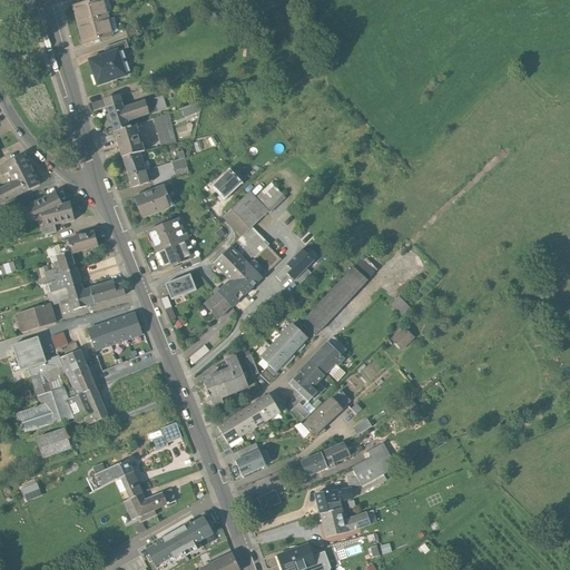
[(97,0),(72,7),(78,26),(107,18),(102,0),(97,0)]
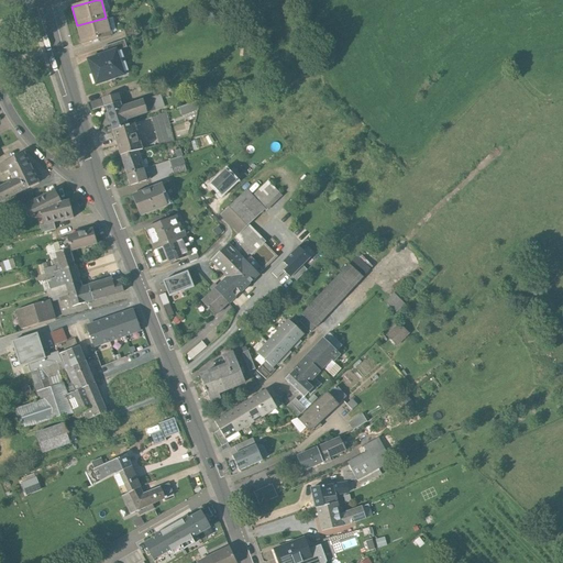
[(111,35),(106,18),(77,25),(81,43),(111,35)]
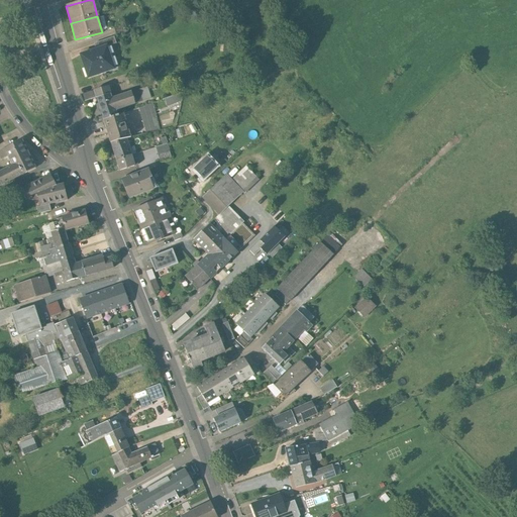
[(96,50),(106,46),(117,43),(115,37),(94,44),(96,50)]
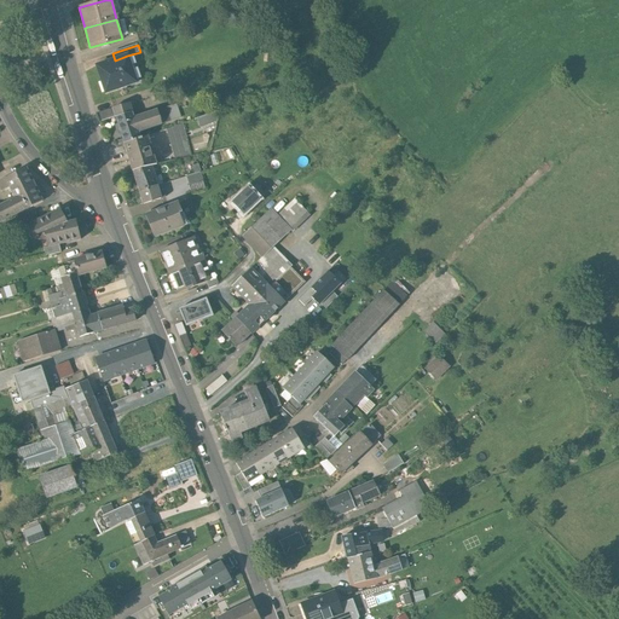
[(115,61),(97,67),(105,93),(137,82),(127,56),(115,61)]
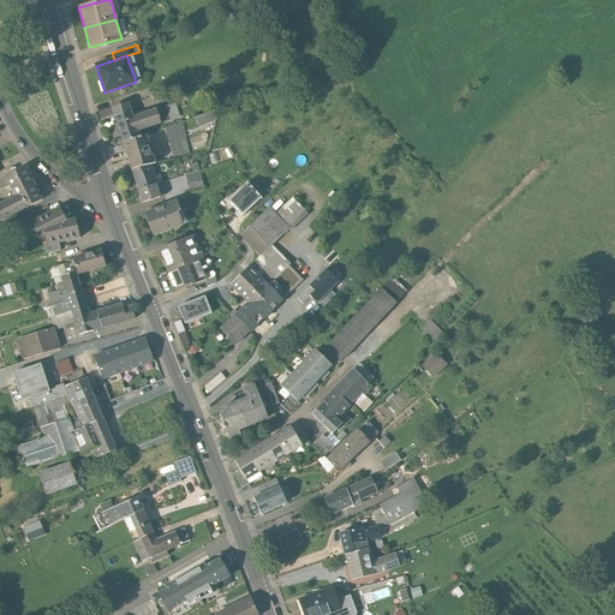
[(127,103),(113,108),(115,117),(131,112),(127,103)]
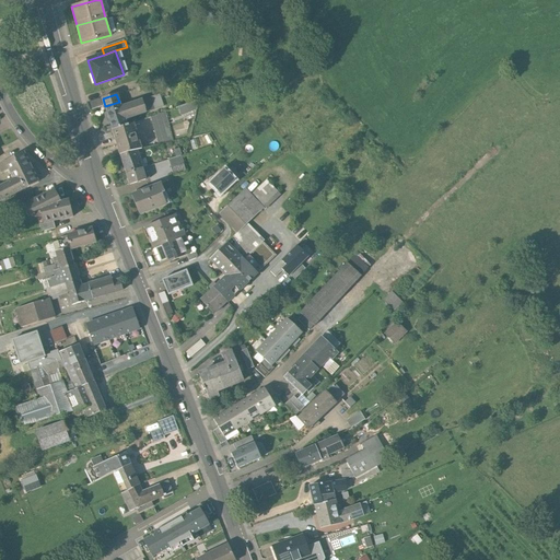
[(91,111),(105,106),(103,98),(89,103),(91,111)]
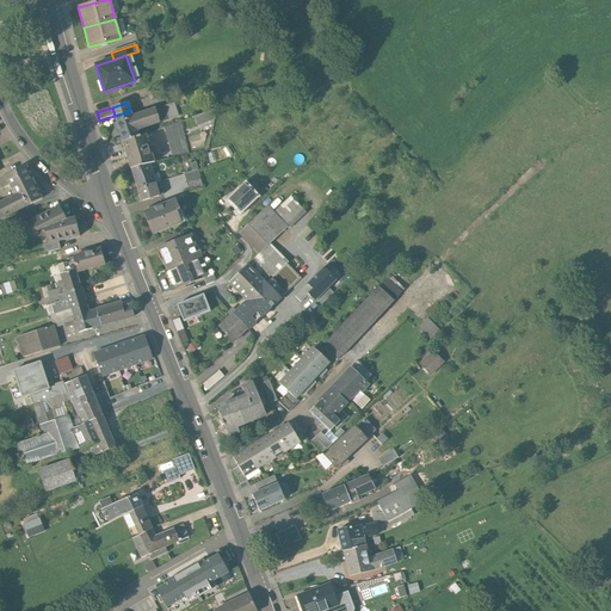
[(155,109),(131,116),(136,130),(159,123),(155,109)]
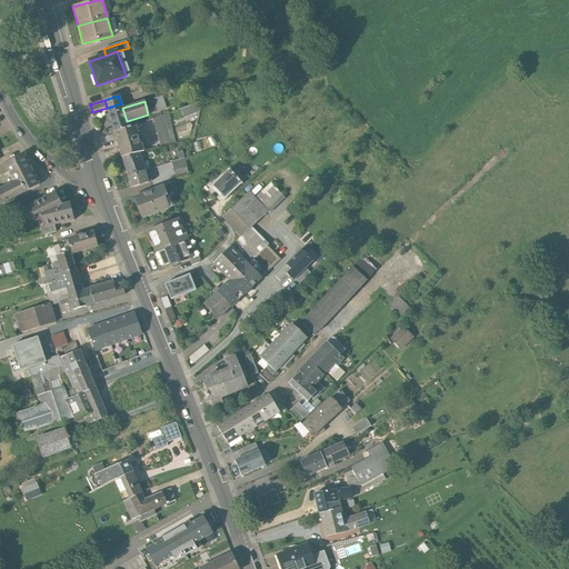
[(183,118),(200,112),(202,101),(181,109),(183,118)]
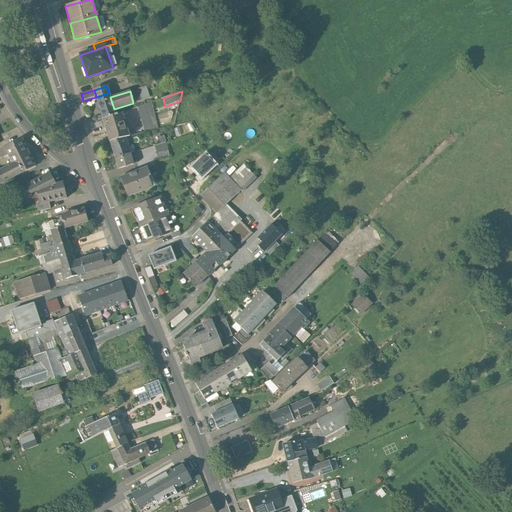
[(116,115),(114,109),(110,97),(109,93),(96,97),(103,119),(116,115)]
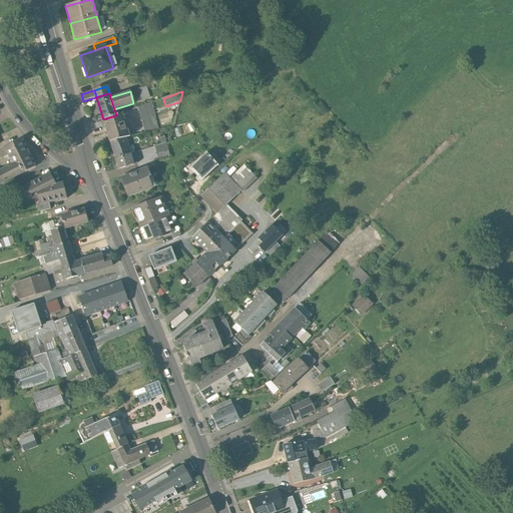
[(158,129),(151,102),(138,107),(145,132),(158,129)]
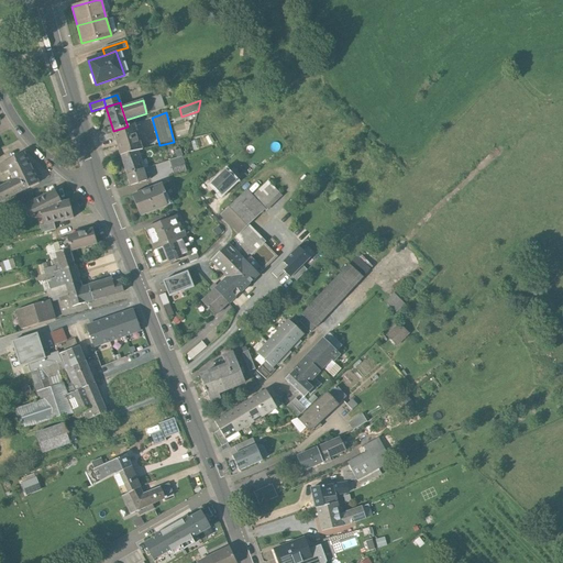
[(134,124),(128,127),(113,131),(121,156),(138,151),(142,150),(134,124)]
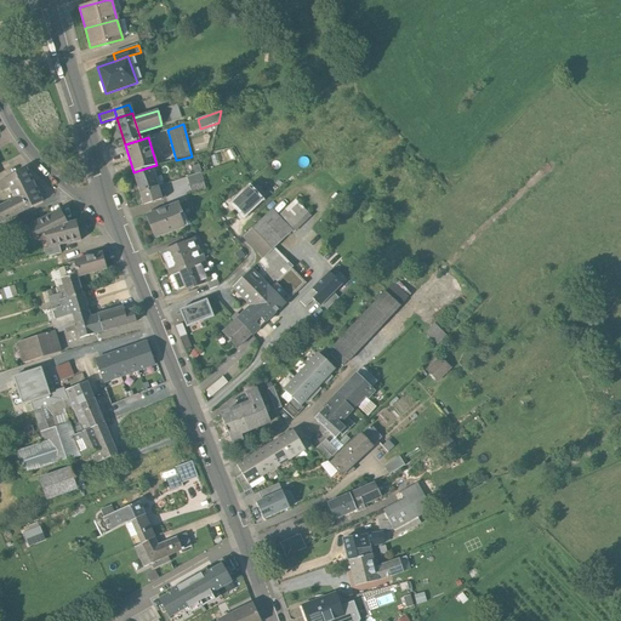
[(158,187),(152,166),(134,172),(140,192),(158,187)]
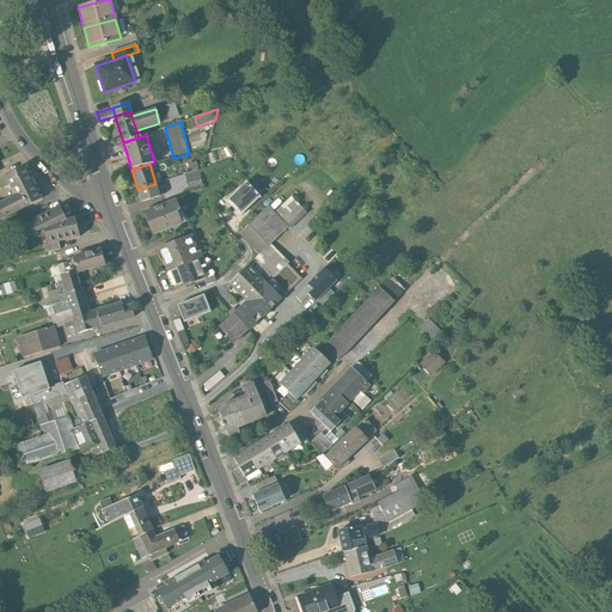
[(26,166),(0,178),(0,189),(0,190),(8,187),(13,196),(19,193),(28,208),(42,200),(26,166)]
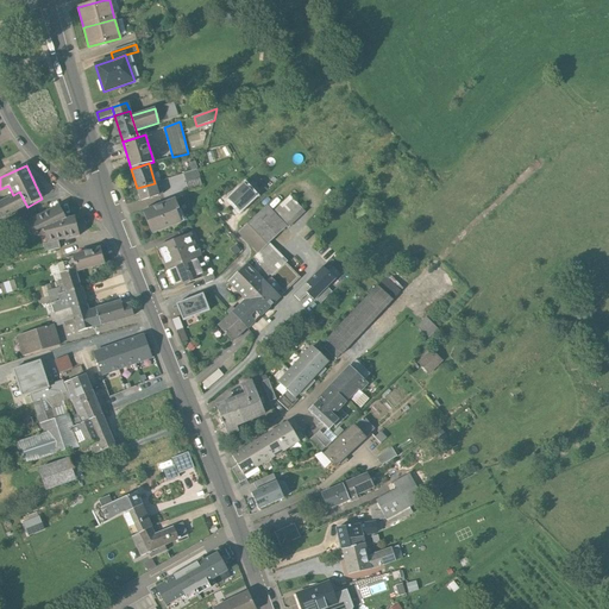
[(188,190),(201,187),(200,180),(198,170),(192,173),(183,175),(188,190)]
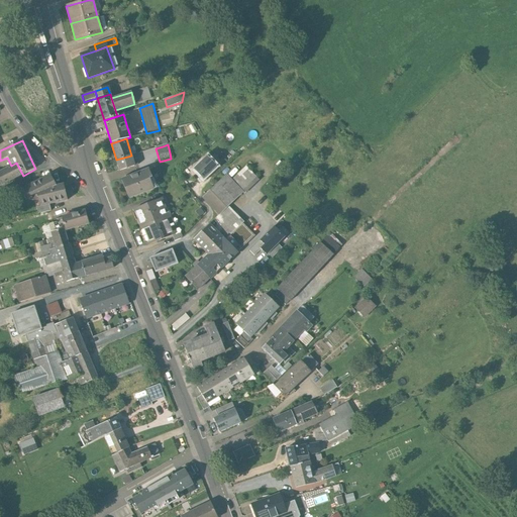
[(134,167),(131,156),(116,160),(119,171),(134,167)]
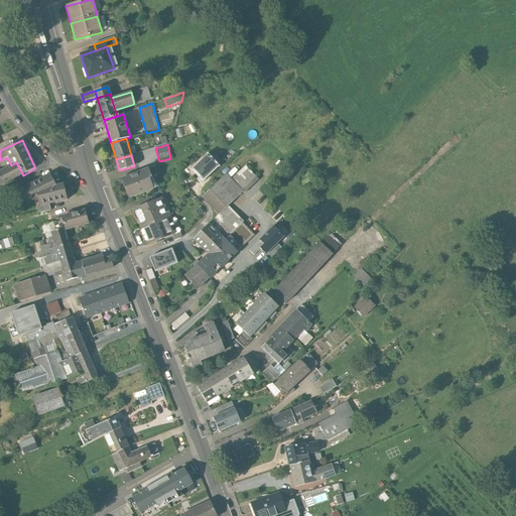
[(208,157),(195,170),(204,180),(218,167),(208,157)]
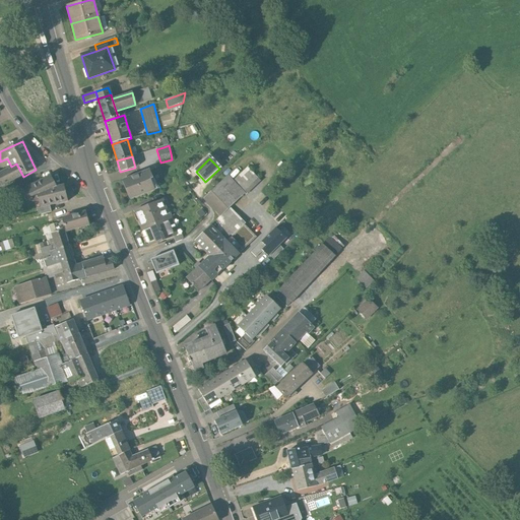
[(16,164),(11,167),(0,172),(0,188),(23,177),(16,164)]
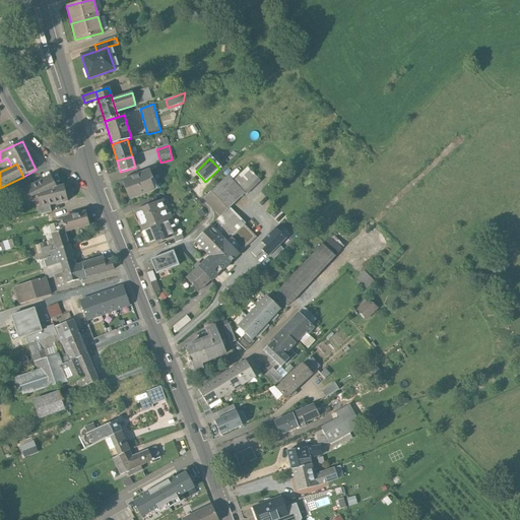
[(248,168),(234,182),(246,194),(247,195),(261,182),(248,168)]
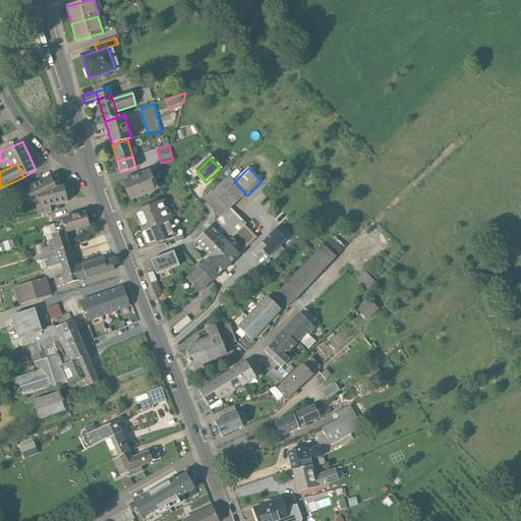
[(150,171),(123,182),(130,201),(155,191),(150,181),(153,180),(150,171)]
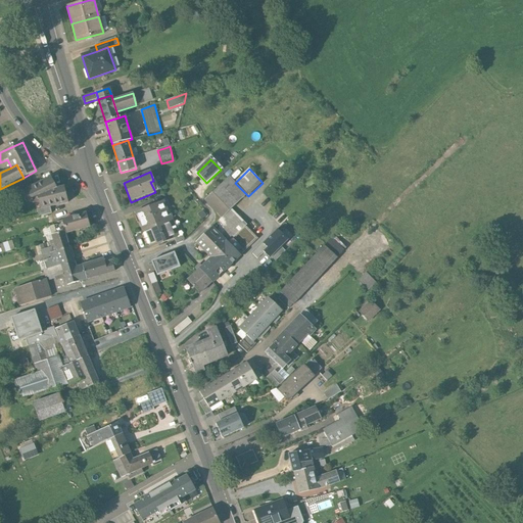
[(36,197),(56,189),(50,177),(25,190),(30,200),(36,197)]
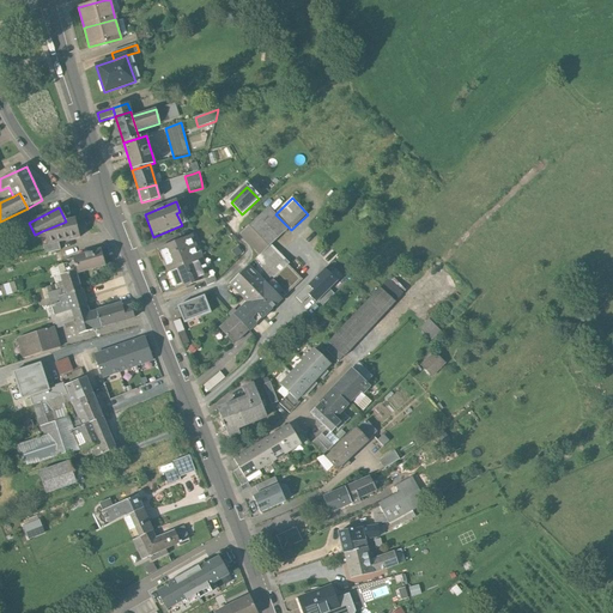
[(272,246),(290,229),(275,214),(268,207),(241,235),(261,256),(272,246)]
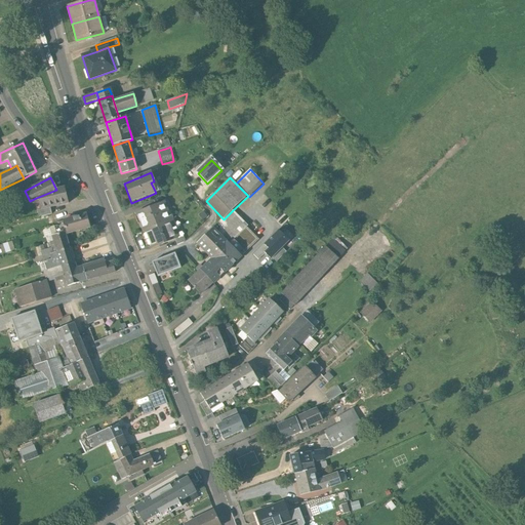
[(56,190),(36,198),(40,210),(49,208),(68,204),(64,188),(56,190)]
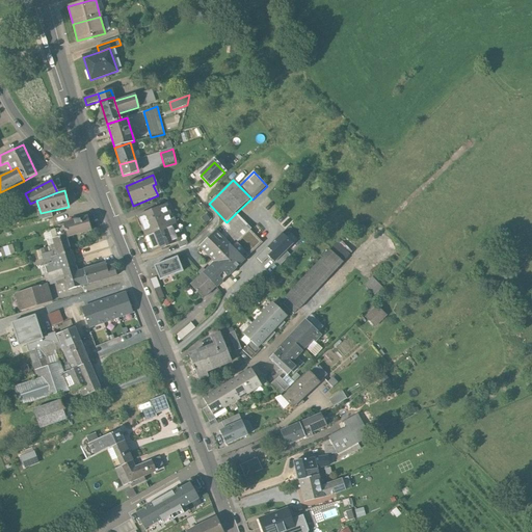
[(138,217),(144,235),(173,224),(175,223),(167,206),(138,217)]
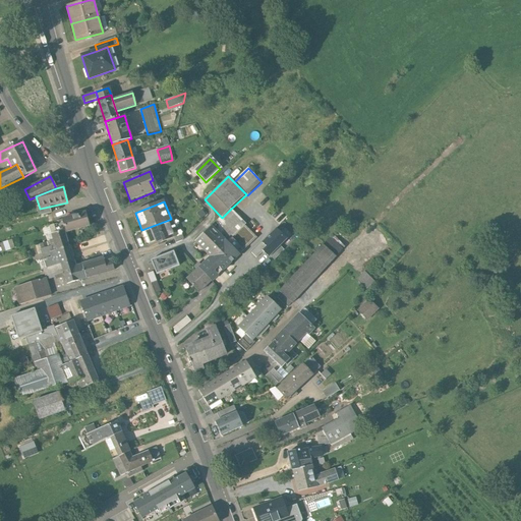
[(246,225),(231,209),(222,218),(212,227),(227,243),(232,239),(238,232),(245,226),(246,225)]
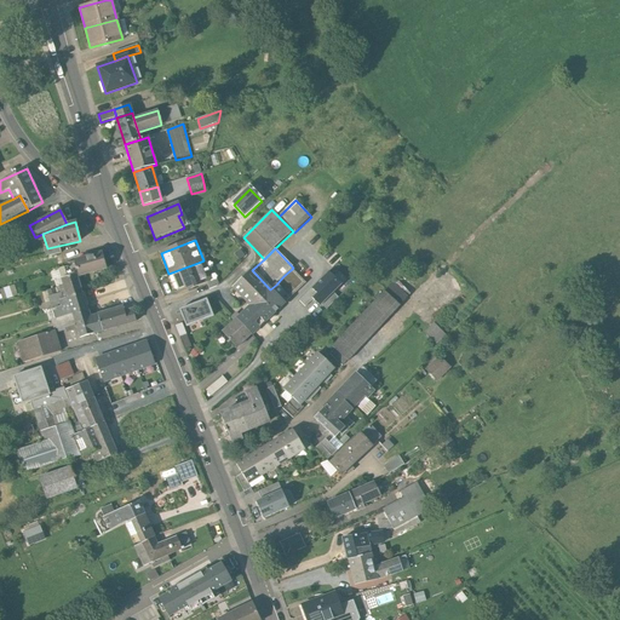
[(18,251),(11,253),(13,262),(21,260),(18,251)]
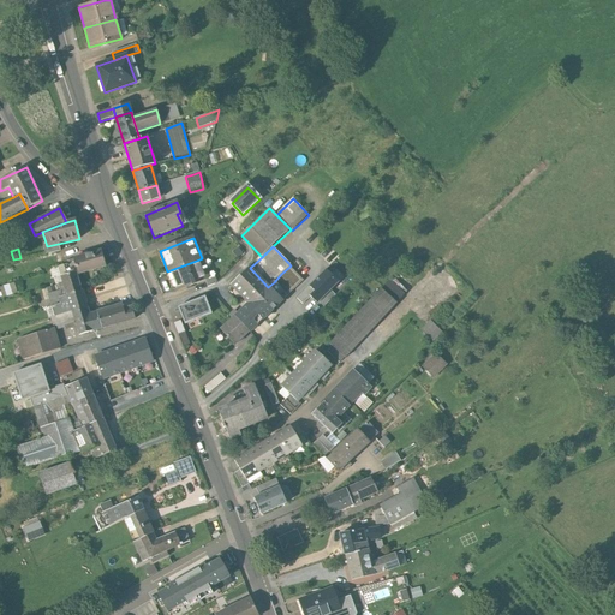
[(107,267),(102,251),(72,260),(77,275),(107,267)]
